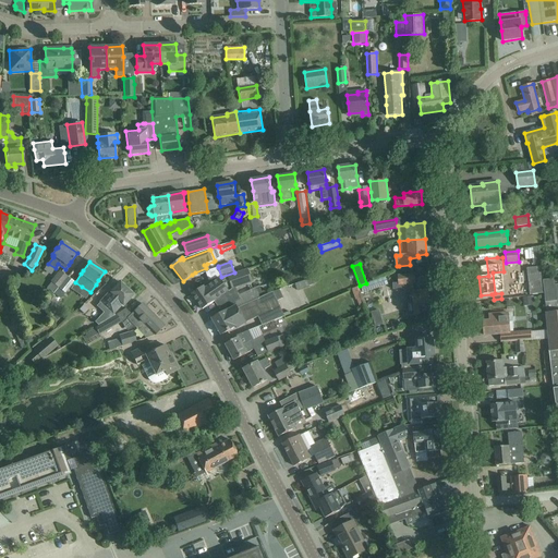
[(209,270),(206,271),(206,273),(209,281),(221,277),(218,267),(209,270)]
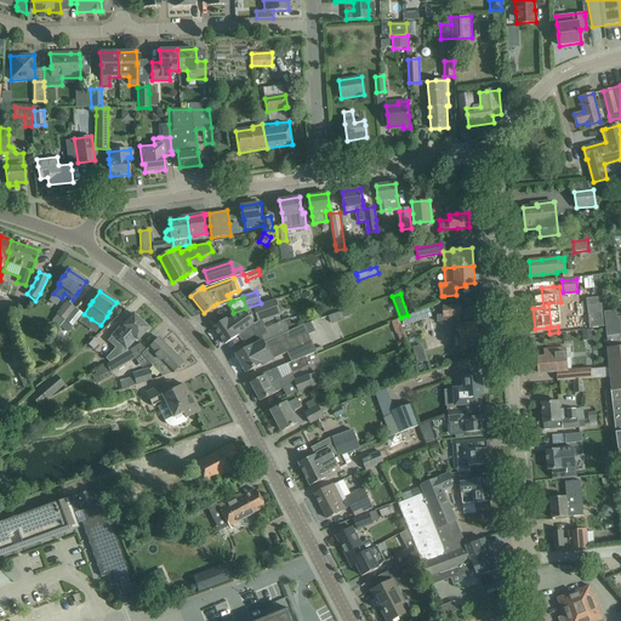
[(52,320),(51,323),(57,329),(60,326),(74,307),(67,301),(56,314),(57,314),(52,320)]
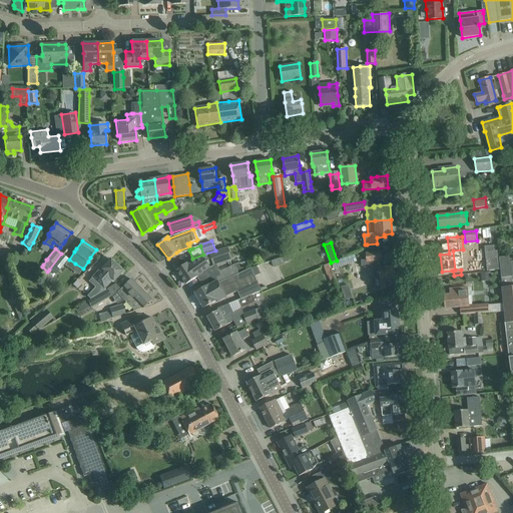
[(227,248),(209,254),(213,267),(231,260),(227,248)]
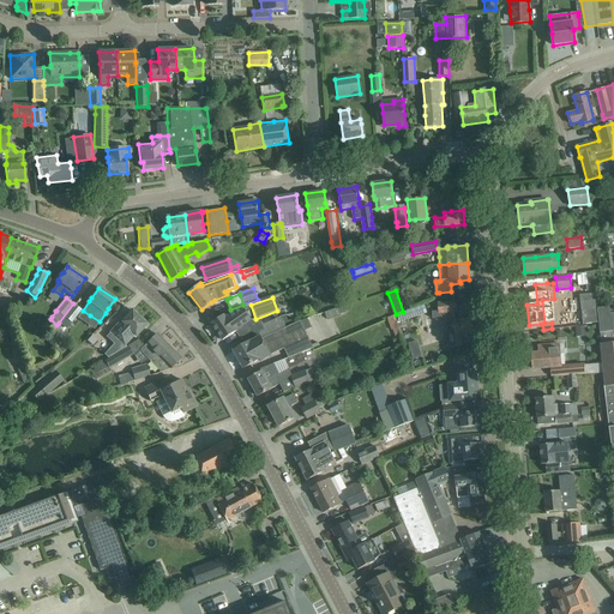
[(456,302),(438,304),(438,314),(445,313),(445,324),(446,331),(455,331),(456,337),(456,347),(467,345),(465,341),(474,341),(471,319),(459,320),(455,321),(455,312),(457,312),(456,302)]
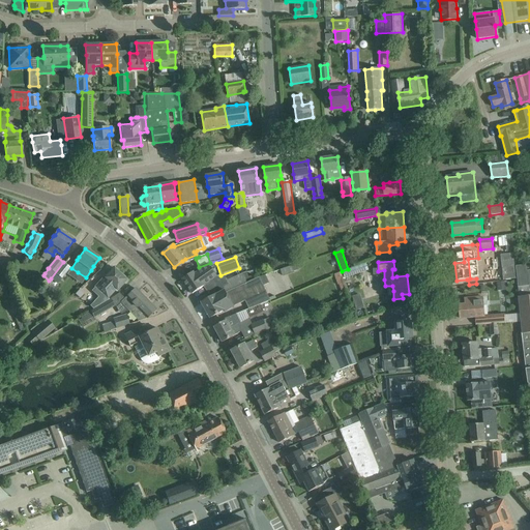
[(63,262),(51,278),(57,284),(69,267),(63,262)]
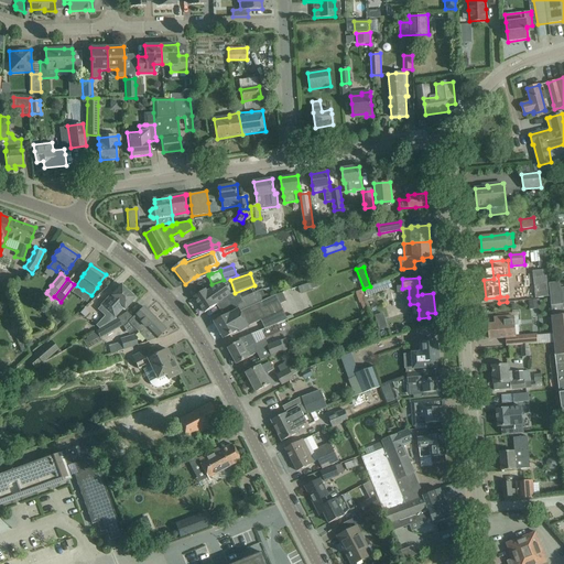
[(206,289),(194,297),(205,313),(216,305),(227,297),(231,294),(224,281),(208,291),(207,291),(206,289)]
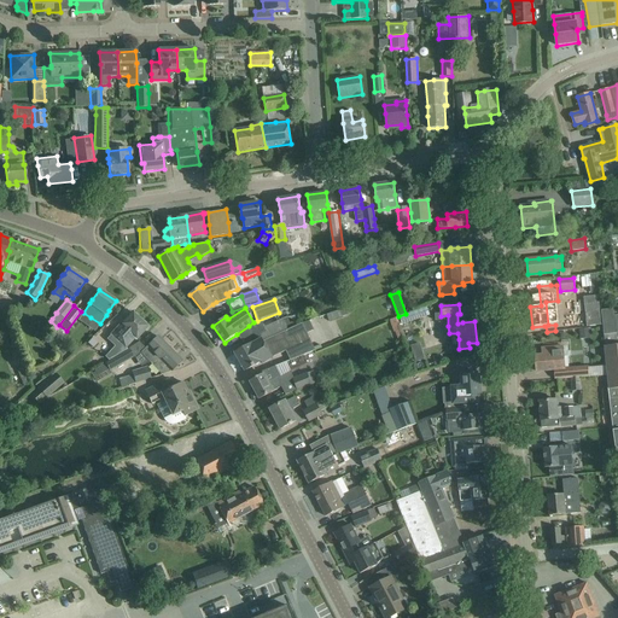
[(347,308),(327,315),(330,321),(349,314),(347,308)]
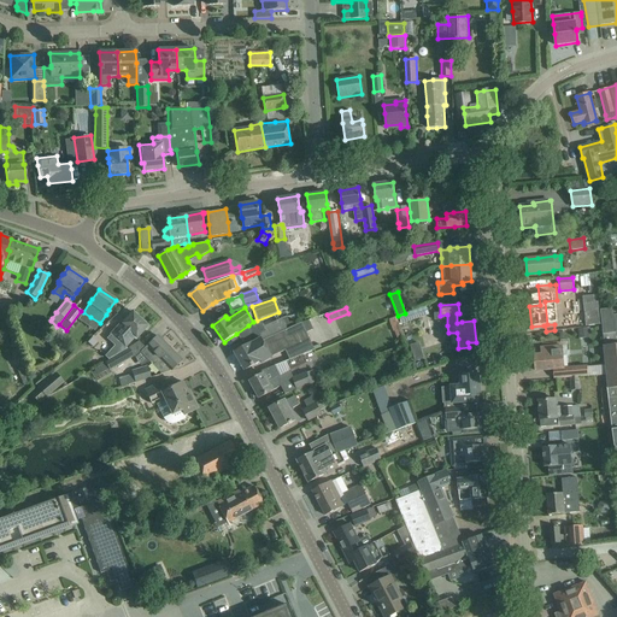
[(612,307),(601,310),(604,335),(616,334),(616,333),(616,309),(612,310),(612,307)]
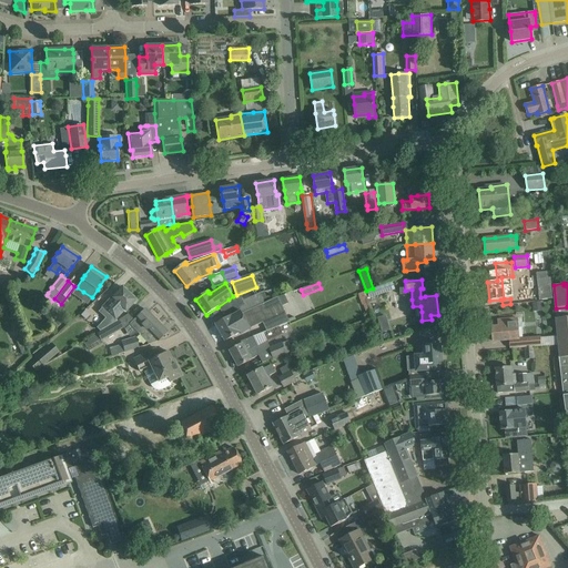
[(373,288),(367,291),(369,298),(384,293),(381,284),(376,286),(377,287),(373,288)]
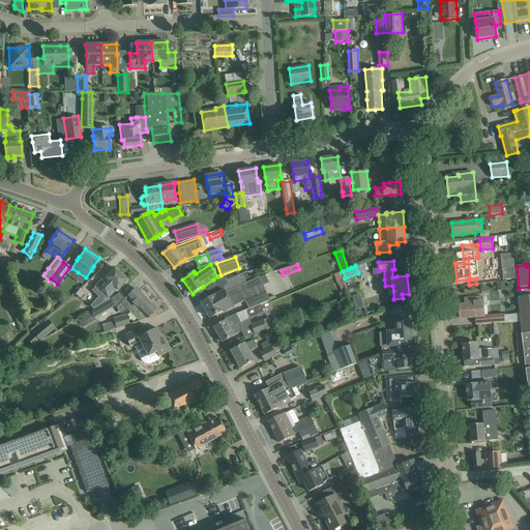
[(114,267),(94,287),(95,288),(94,290),(95,291),(99,295),(100,295),(101,294),(108,299),(115,291),(116,292),(118,291),(117,290),(127,280),(114,267)]
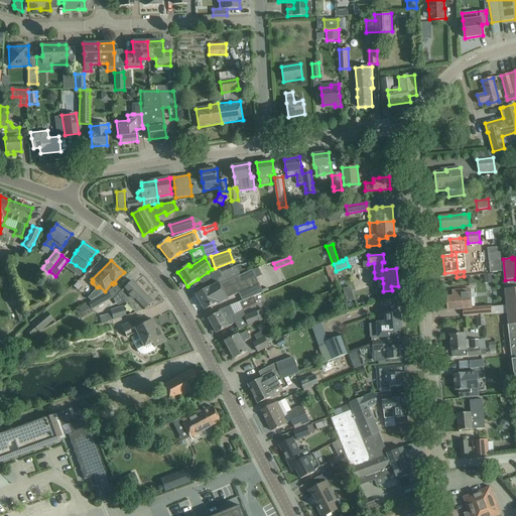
[(333,264),(326,267),(329,277),(331,277),(335,288),(341,286),(333,264)]
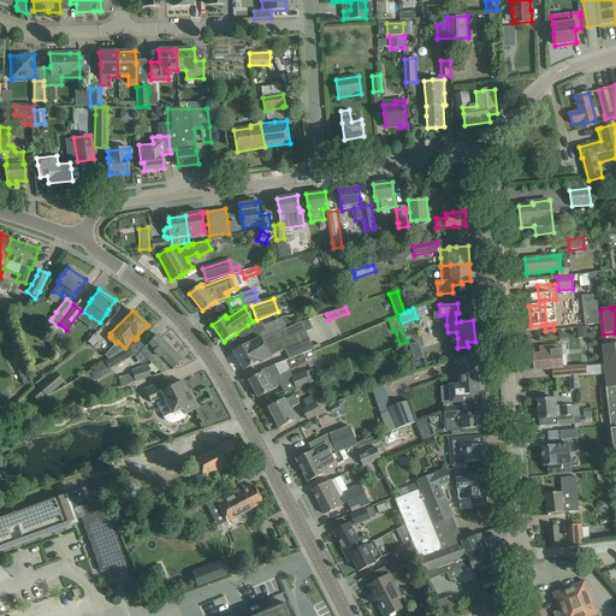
[(261,338),(235,353),(244,369),(260,361),(261,362),(270,357),(285,350),(289,359),(289,360),(321,347),(320,344),(313,347),(307,332),(302,323),(302,321),(296,325),(294,325),(286,329),(265,338),(262,339),(261,338)]
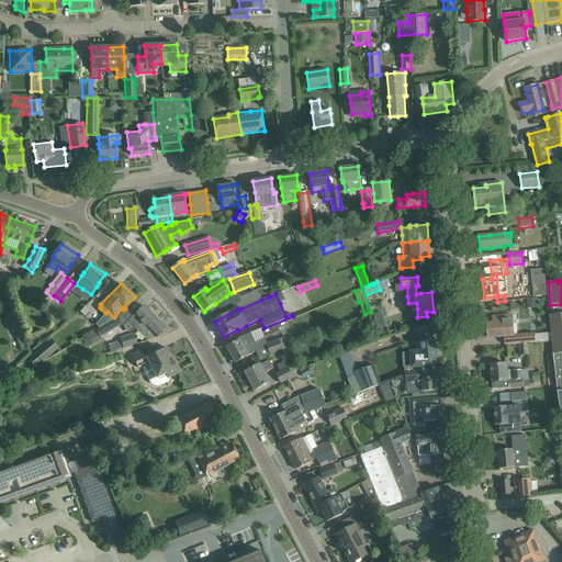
[(135,313),(127,321),(138,333),(154,317),(143,305),(135,313)]
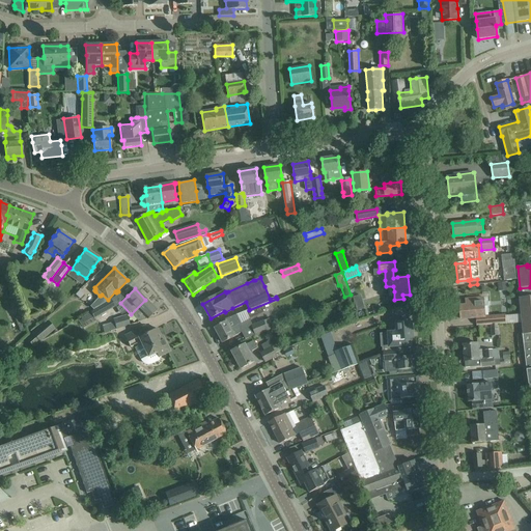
[(80,290),(76,295),(80,299),(84,295),(80,290)]
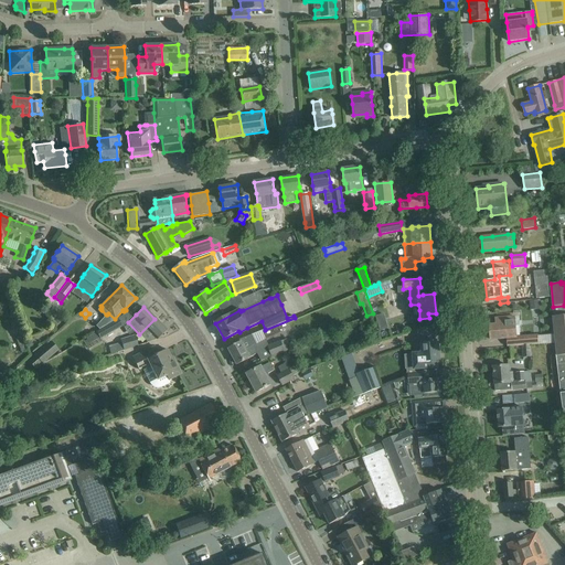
[(383,313),(373,316),(377,330),(386,328),(383,313)]
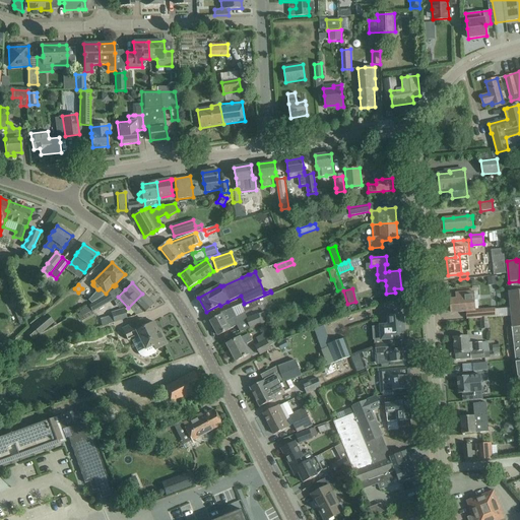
[(519,289),(519,290),(510,291),(513,327),(519,326),(519,289)]
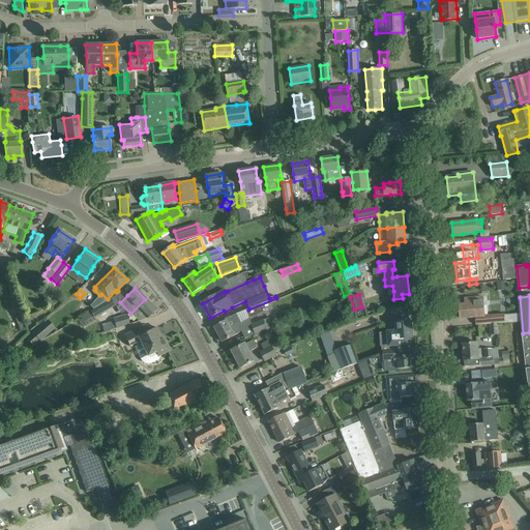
[(460,310),(457,310),(458,316),(460,316),(460,319),(475,317),(477,317),(486,316),(483,296),(475,297),(465,298),(465,304),(459,305),(460,310)]
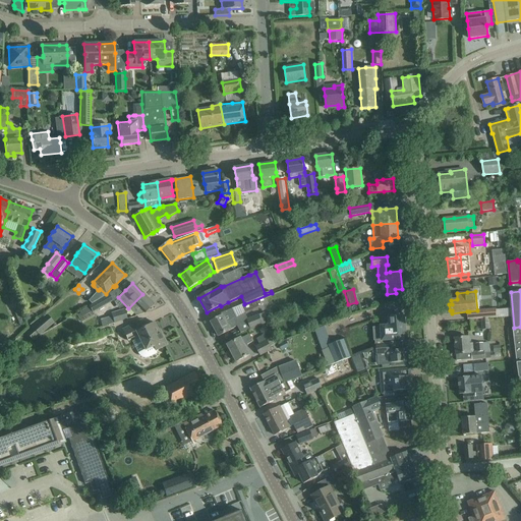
[(109,294),(89,305),(93,312),(112,300),(109,294)]
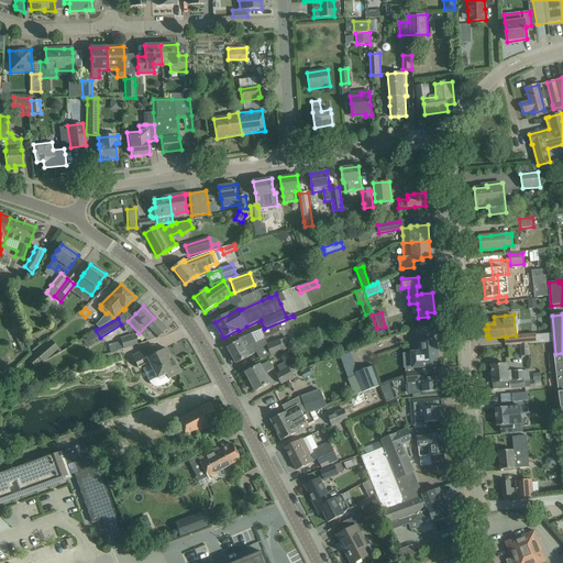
[(154,318),(139,333),(147,341),(155,339),(157,337),(165,329),(154,318)]
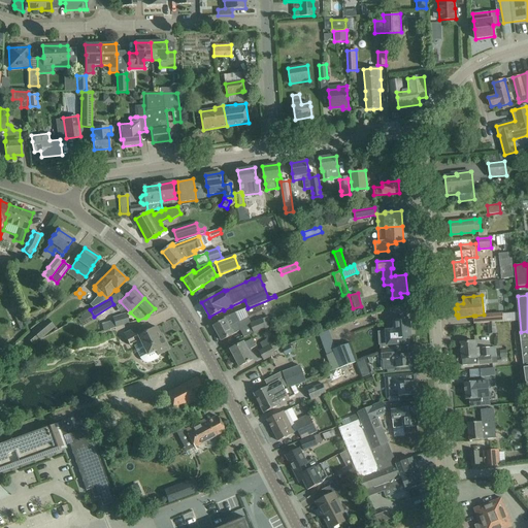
[(225,320),(213,326),(222,340),(231,335),(240,330),(244,337),(272,326),(268,317),(263,319),(263,318),(252,323),(244,308),(224,318),(225,320)]
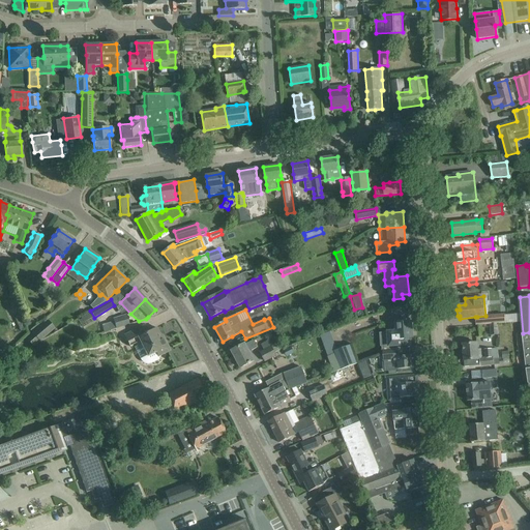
[(126,315),(113,319),(114,321),(116,328),(116,329),(129,325),(126,315)]
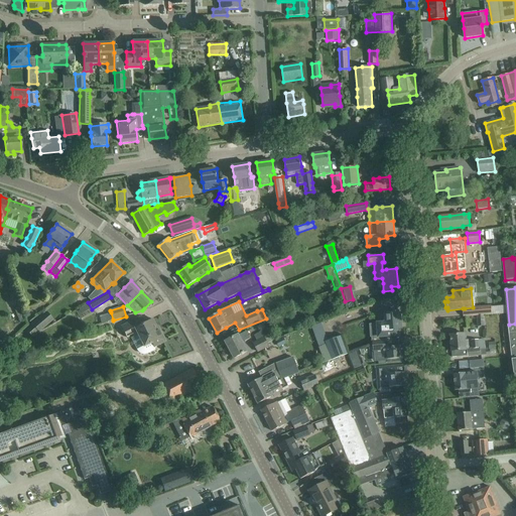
[(491,306),(481,307),(482,315),(484,314),(492,314),(491,306)]
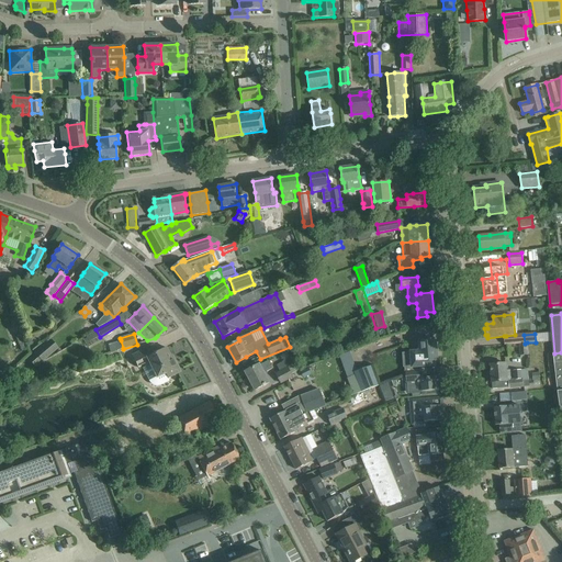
[(35,355),(29,360),(34,367),(41,360),(42,362),(58,348),(51,339),(34,352),(35,355)]
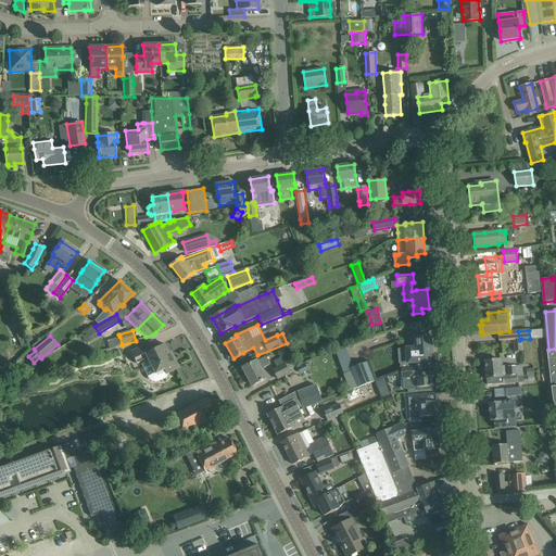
[(416,348),(407,349),(408,356),(408,363),(429,362),(429,355),(432,355),(430,338),(420,338),(415,339),(416,348)]
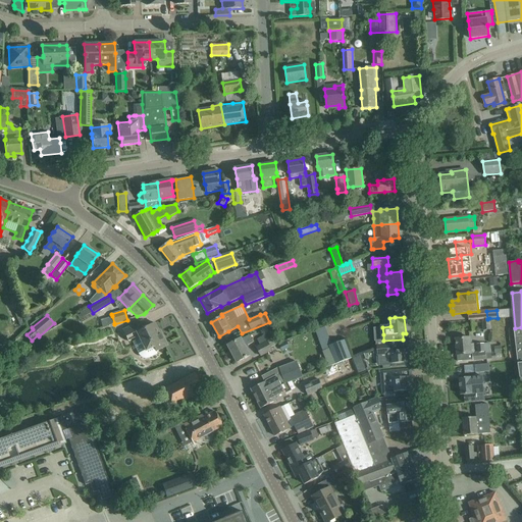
[(134,324),(122,330),(127,342),(137,336),(139,338),(132,343),(138,354),(140,356),(142,357),(144,358),(145,359),(147,358),(149,358),(157,354),(155,352),(158,350),(167,346),(160,330),(158,331),(154,322),(146,326),(143,320),(134,324)]
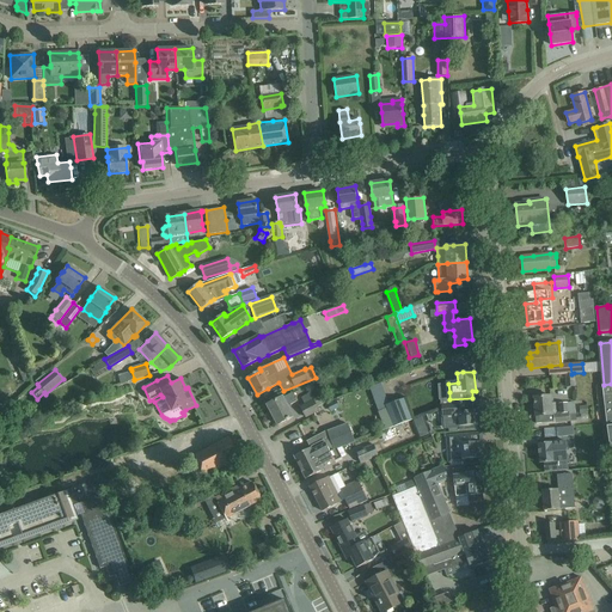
[(277,399),(267,405),(277,424),(287,420),(287,421),(289,420),(289,418),(293,416),(287,407),(297,402),(292,393),(283,397),(277,399)]
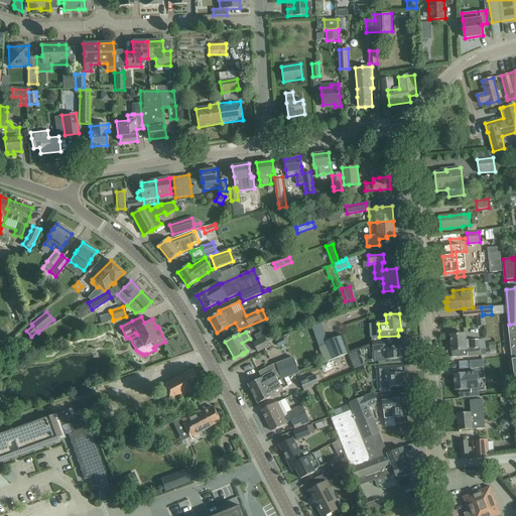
[(257,341),(253,344),(257,352),(269,346),(268,344),(273,341),(275,340),(272,334),(270,335),(269,335),(265,337),(262,332),(254,336),(257,341)]
